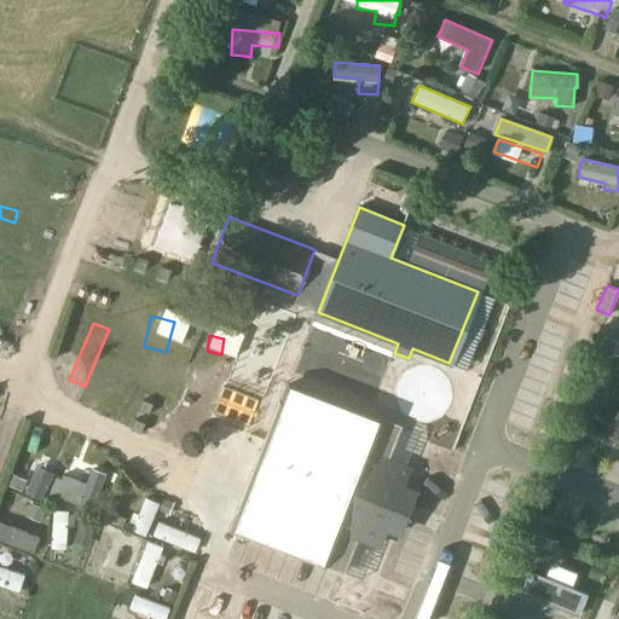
[(409,369),(400,387),(456,410),(463,392),(409,369)]
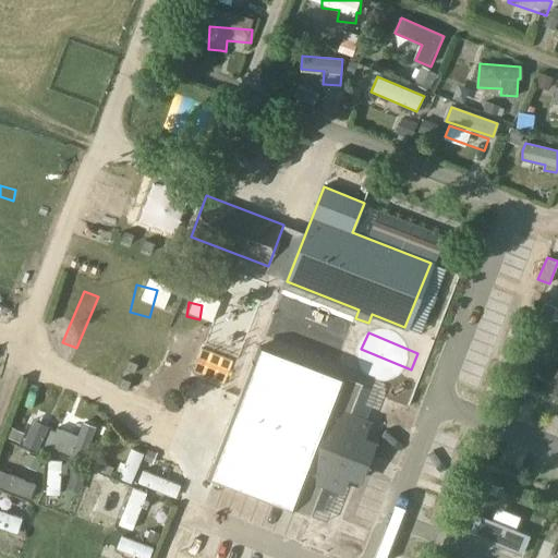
[(173,337),(167,360),(214,372),(219,349),(173,337)]
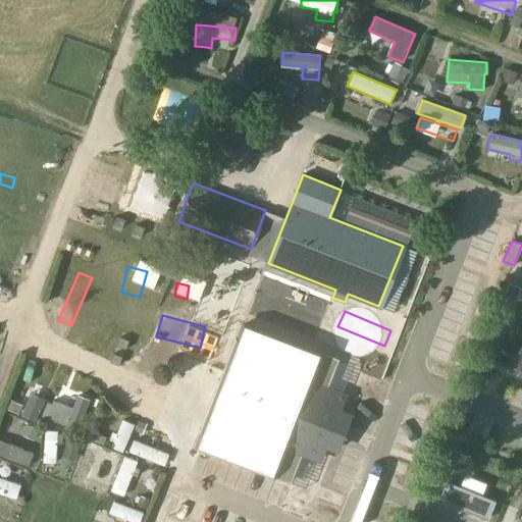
[(337,351),(245,317),(214,390),(308,426),(337,351)]
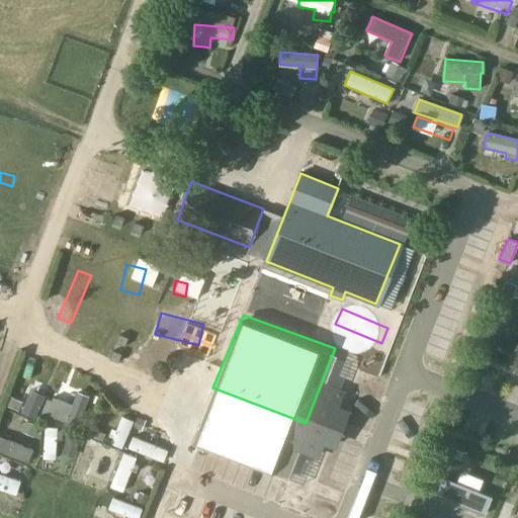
[(517,340),(505,364),(517,369),(517,340)]
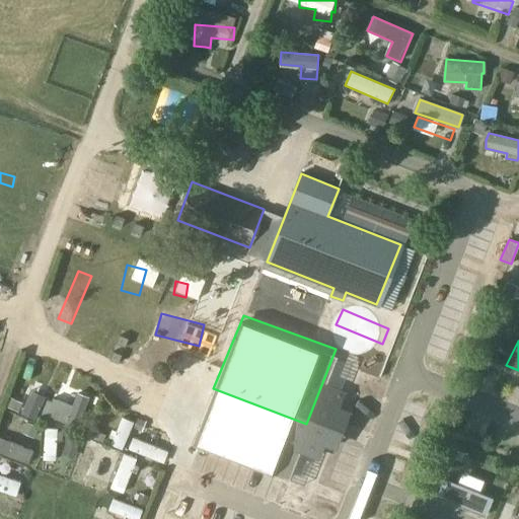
[(151,352),(149,365),(162,367),(164,354),(151,352)]
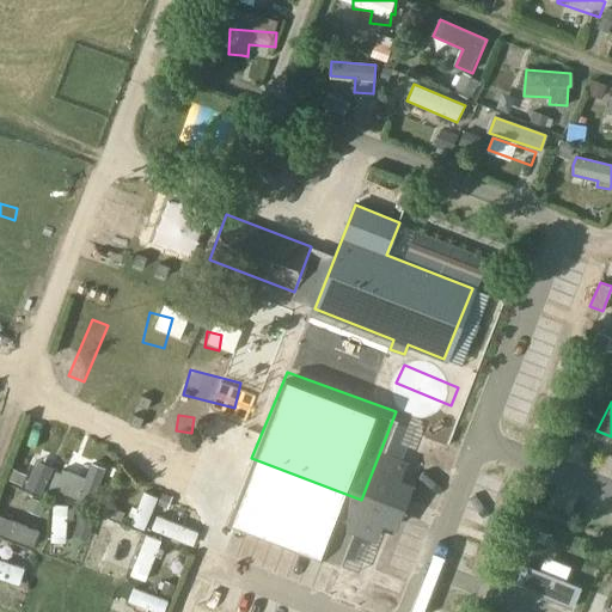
[(34,457),(25,477),(30,479),(26,489),(42,496),(60,457),(46,450),(41,460),(34,457)]
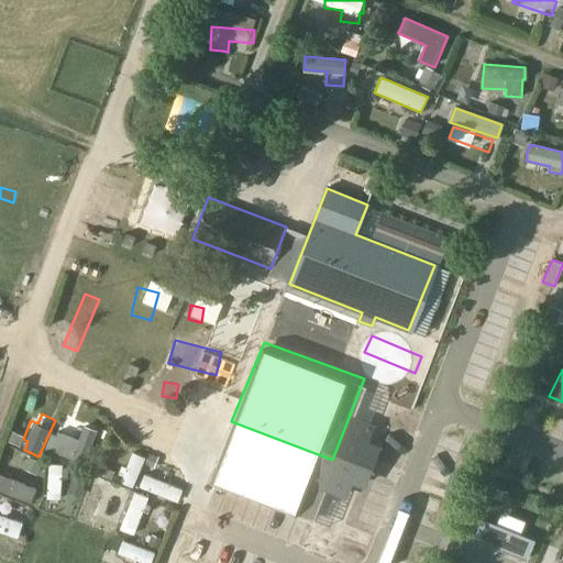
[(84,464),(96,434),(84,429),(78,441),(57,432),(56,437),(52,435),(45,451),(54,454),(54,453),(84,464)]
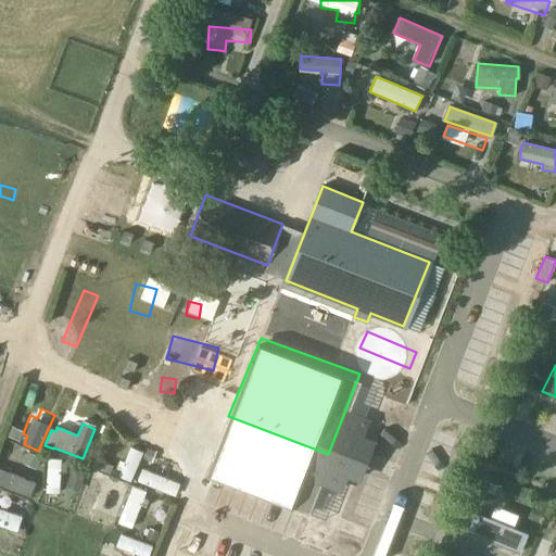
[(131,449),(118,477),(130,482),(142,453),(131,449)]
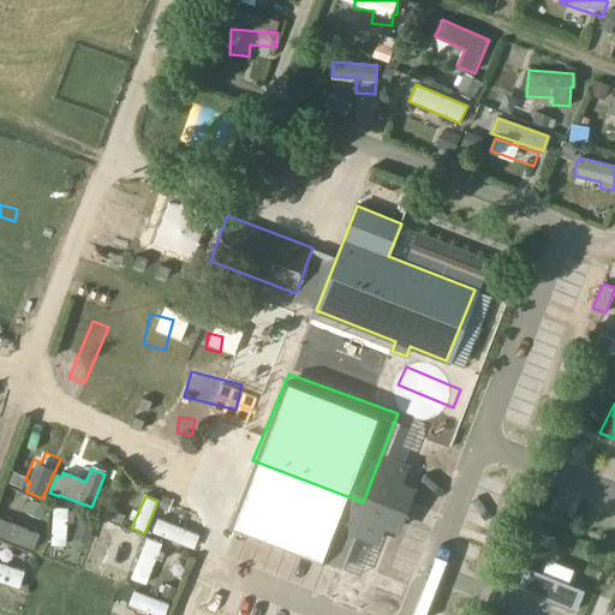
[(399,554),(410,511),(371,502),(363,539),(387,545),(386,550),(399,554)]
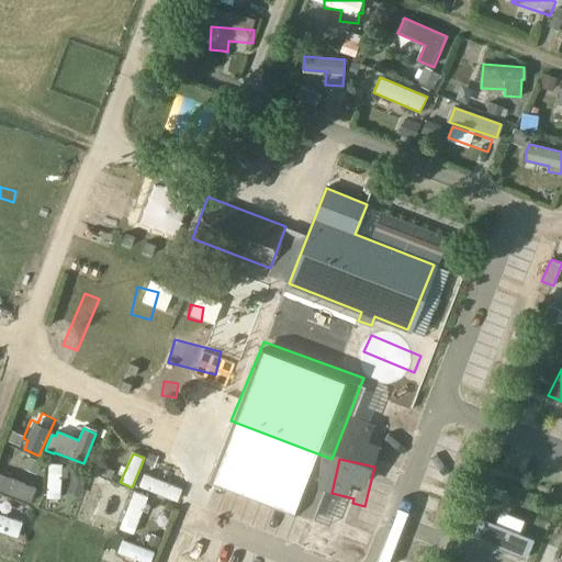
[(57,464),(46,494),(57,497),(68,469),(57,464)]
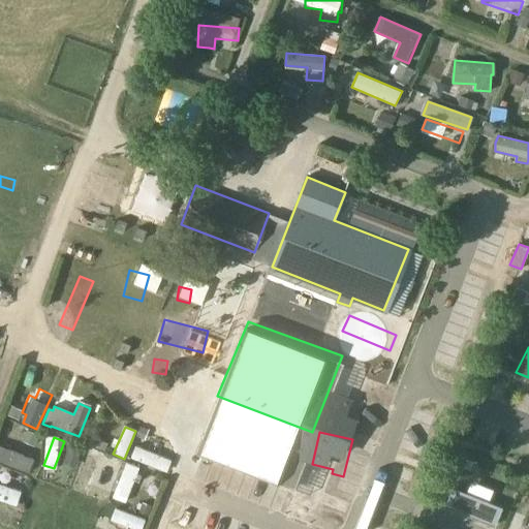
[(169,460),(136,445),(131,458),(165,471),(169,460)]
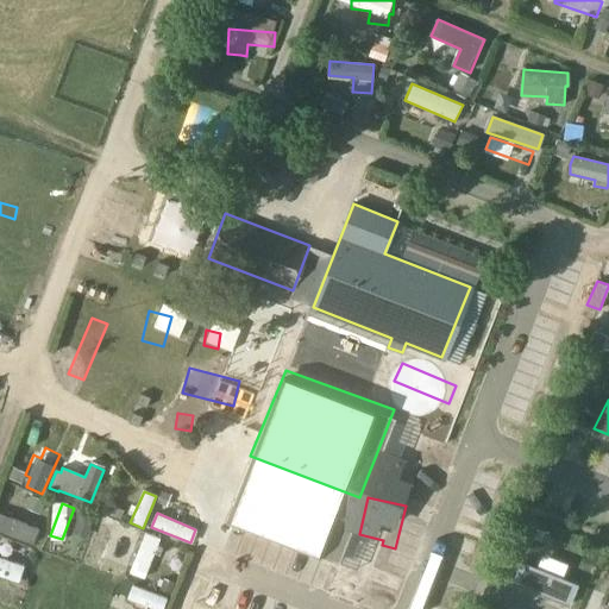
[(0,515),(0,531),(29,542),(35,529),(0,515)]
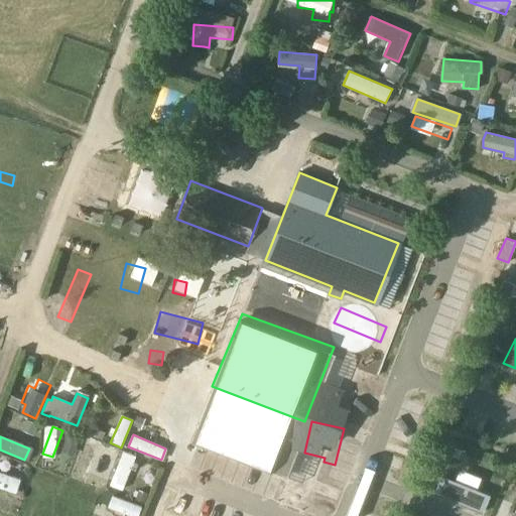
[(123,453),(110,486),(122,490),(131,469),(135,471),(137,465),(133,464),(136,458),(123,453)]
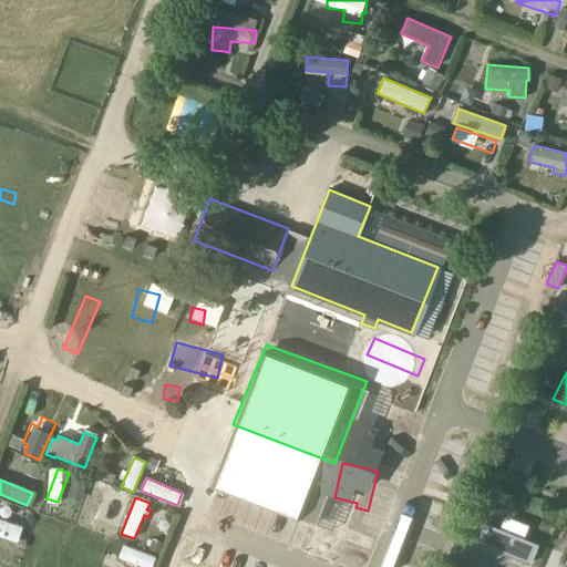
[(272,528),(348,545),(354,518),(271,498),(269,509),(254,506),(251,518),(215,509),(209,536),(268,549),(272,528)]
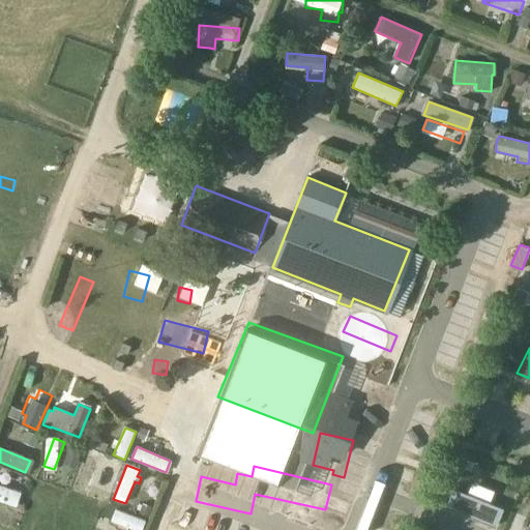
[(5,499),(18,503),(22,494),(17,492),(19,488),(10,486),(9,490),(0,487),(0,503),(3,505),(5,499)]
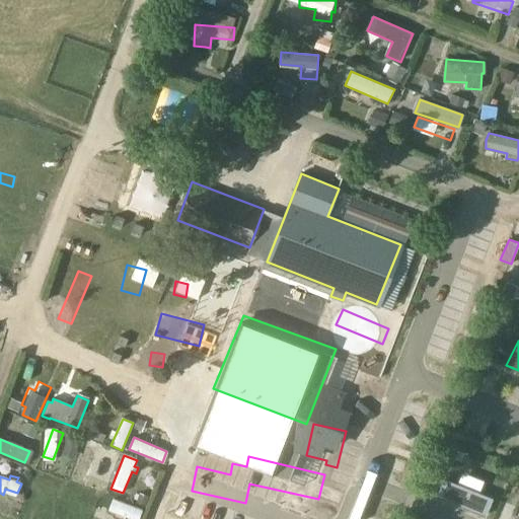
[(444,479),(437,497),(485,517),(492,499),(444,479)]
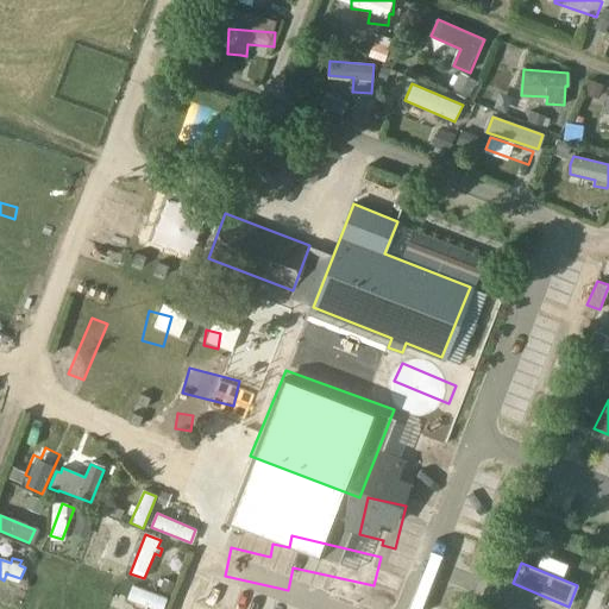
[(162,608),(167,598),(132,585),(126,598),(152,608),(162,608)]
